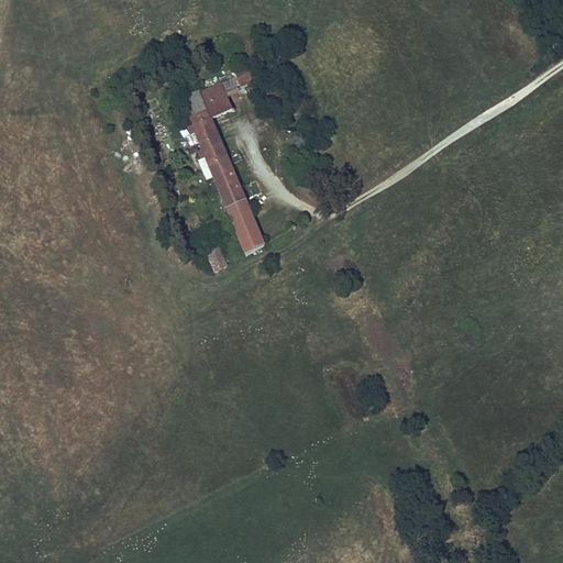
[(255,73),(238,80),(241,88),(258,80),(255,73)]
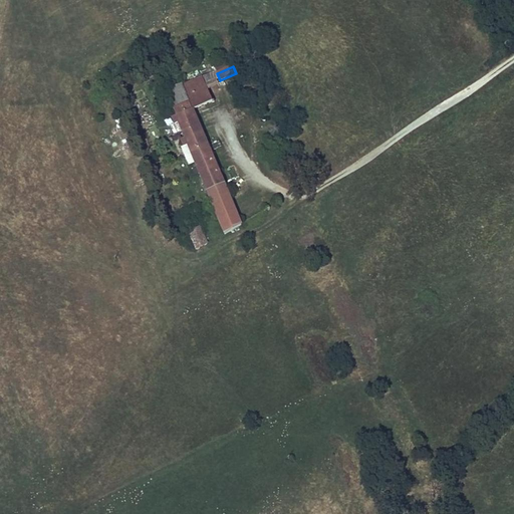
[(186,94),(171,101),(177,116),(175,116),(175,117),(174,119),(174,120),(174,121),(175,122),(176,123),(178,123),(179,122),(186,139),(184,139),(184,141),(183,142),(184,143),(184,145),(185,145),(187,145),(189,145),(209,194),(219,190),(217,185),(224,182),(193,108),(213,100),(203,77),(183,86),(186,94)]
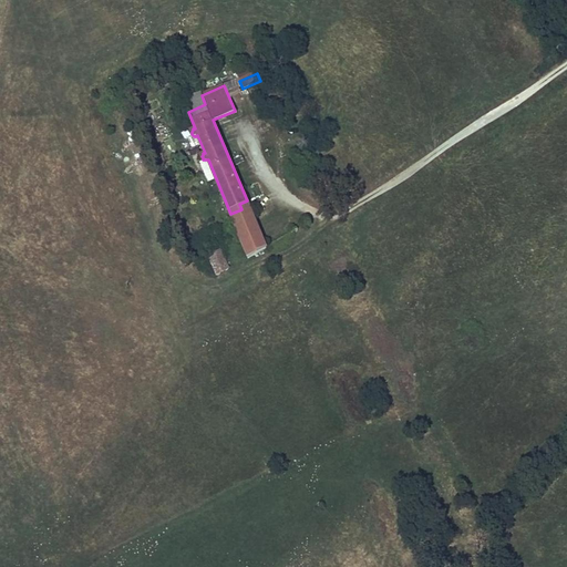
[(202,95),(185,102),(188,112),(205,104),(202,95)]
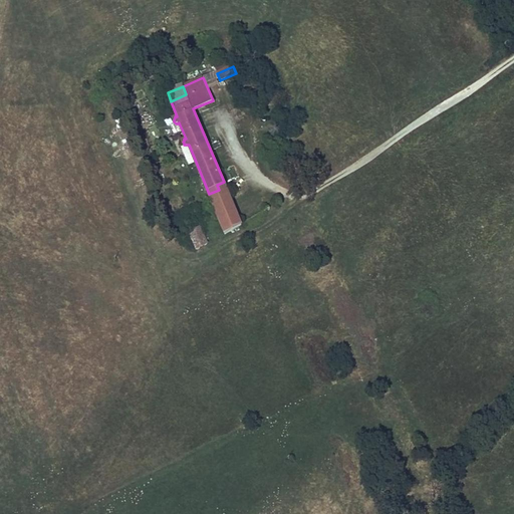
[(219,190),(209,194),(225,234),(241,224),(224,182),(217,185),(219,190)]
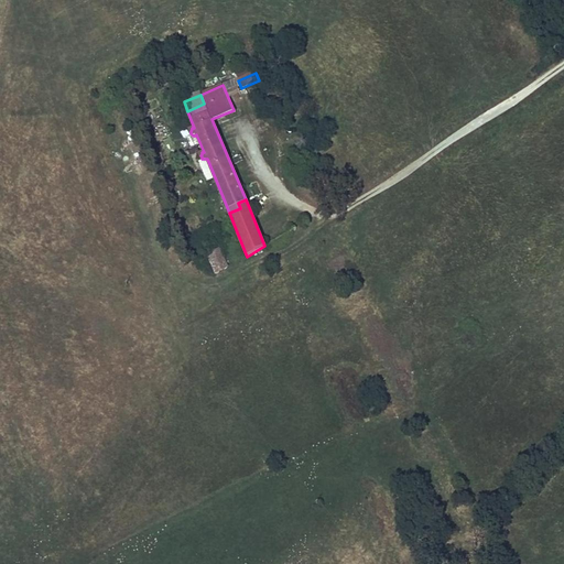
[(219,249),(218,249),(208,256),(217,273),(228,268),(219,249)]
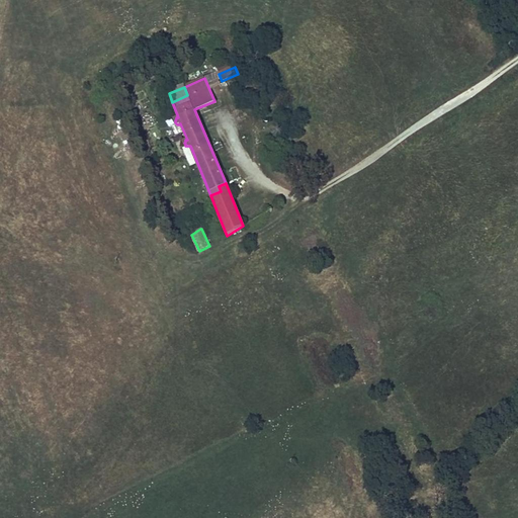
All buildings are outlined.
